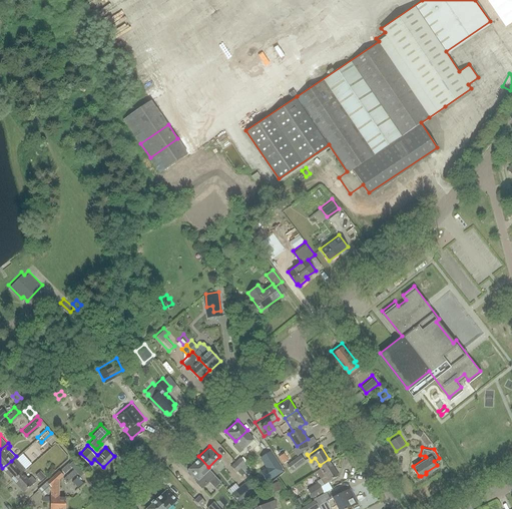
[(271,465),(264,471),(269,477),(281,464),(270,452),(265,457),(271,465)]
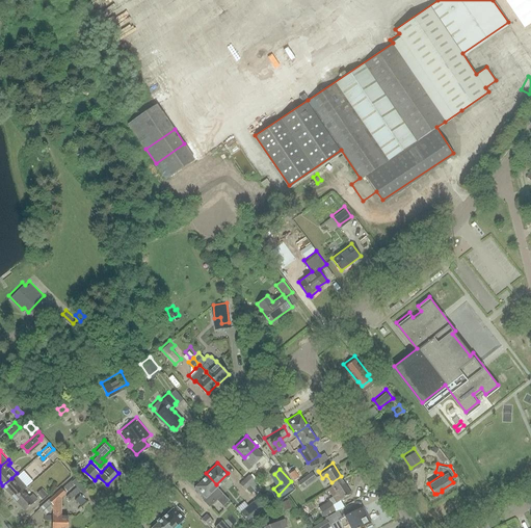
[(315,475),(311,469),(297,478),(301,484),(315,475)]
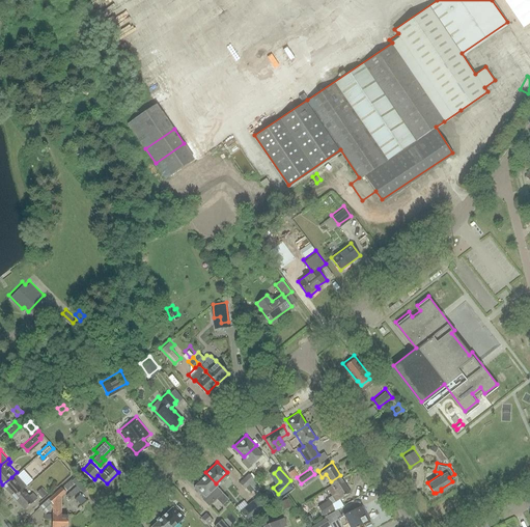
[(249,481),(254,477),(248,470),(243,475),(249,481)]
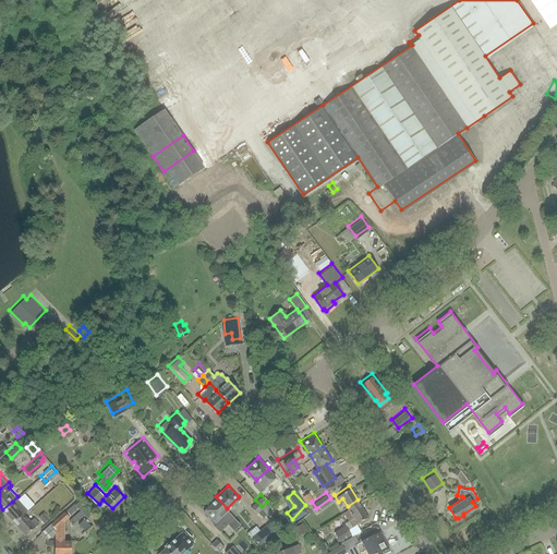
[(12,502),(2,509),(13,522),(24,512),(24,510),(27,508),(17,496),(12,502)]
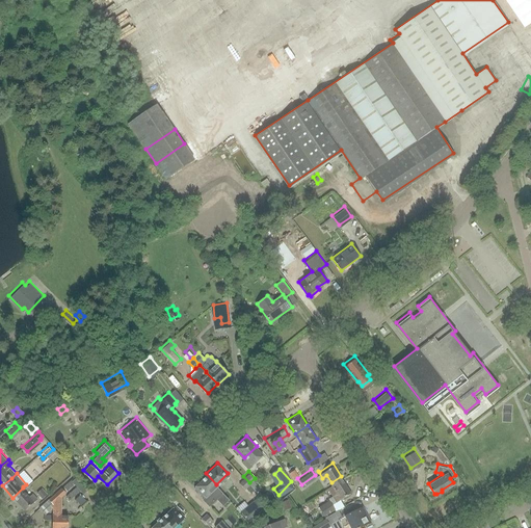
[(205,496),(216,484),(206,473),(193,484),(205,496)]
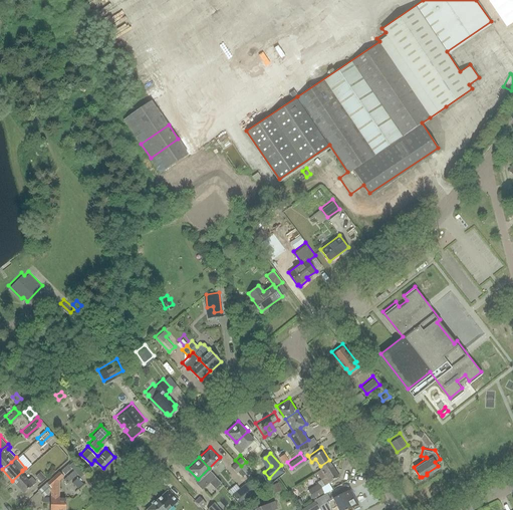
[(67,461),(60,467),(64,471),(71,465),(73,467),(66,473),(69,477),(76,471),(79,474),(84,470),(73,458),(68,462),(67,461)]
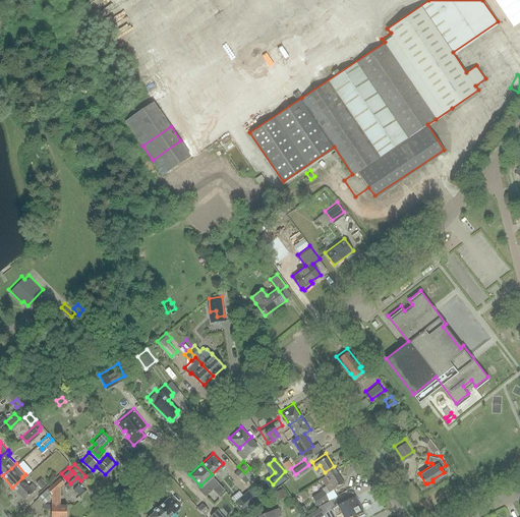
[(244,472),(238,466),(234,470),(239,476),(244,472)]
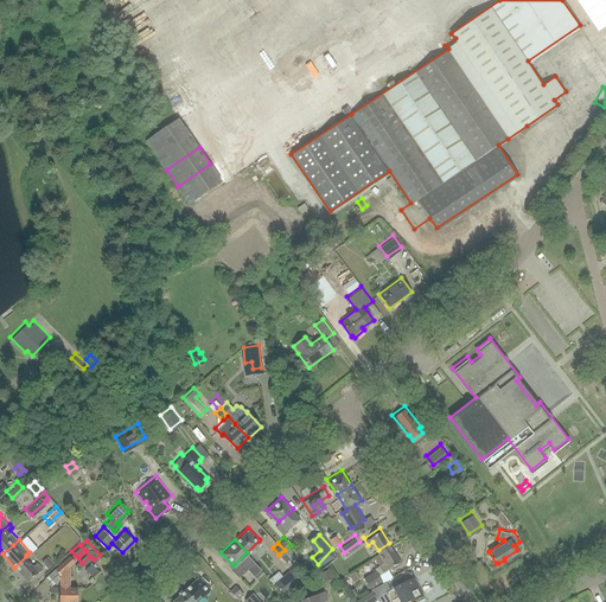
[(389,543),(378,550),(383,559),(378,562),(383,569),(399,558),(389,543)]
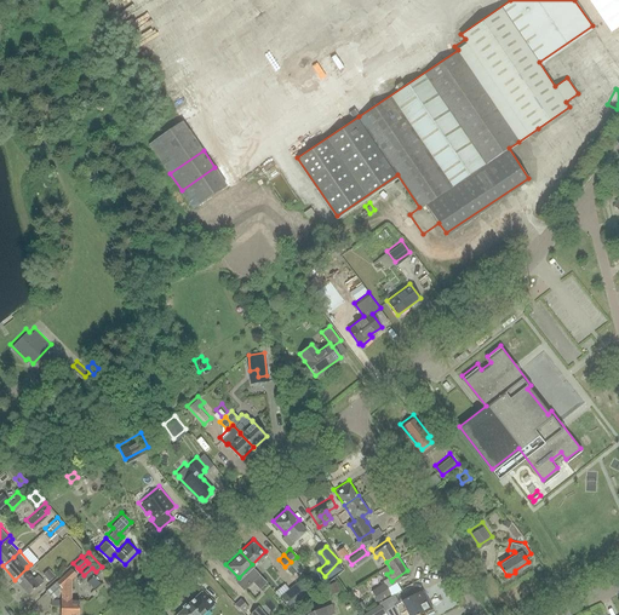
[(55,572),(49,565),(41,570),(49,578),(55,572)]
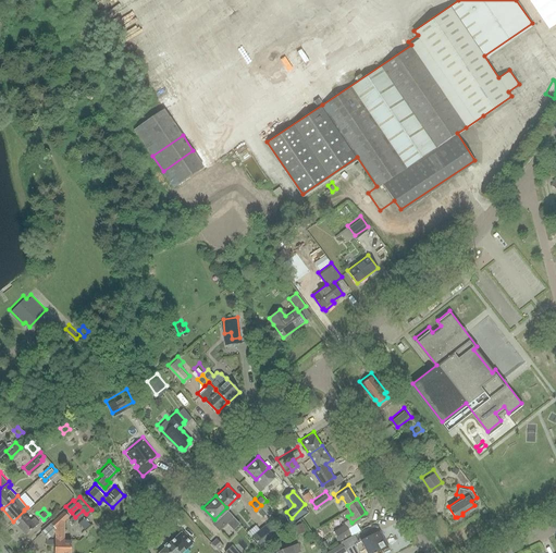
[(49,532),(56,532),(54,552),(71,552),(71,538),(64,538),(64,526),(64,518),(69,514),(63,508),(40,529),(46,536),(49,532)]
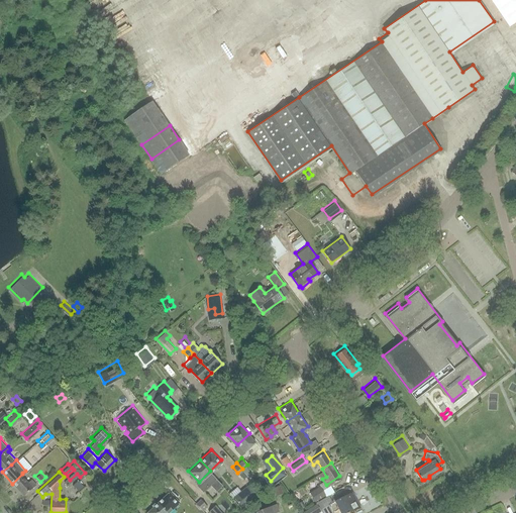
[(27,480),(22,474),(12,484),(21,494),(35,482),(30,477),(27,480)]
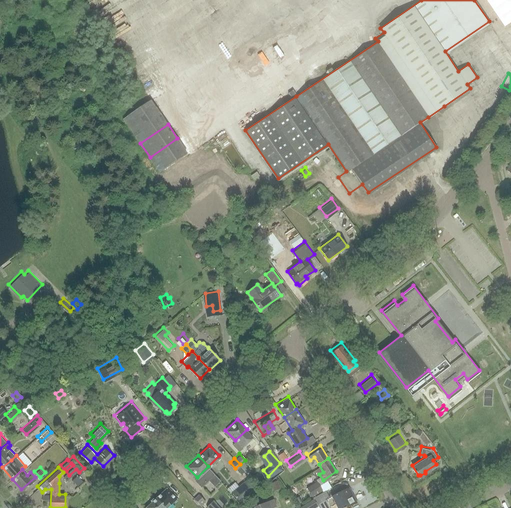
[(77,481),(83,479),(80,473),(74,475),(77,481)]
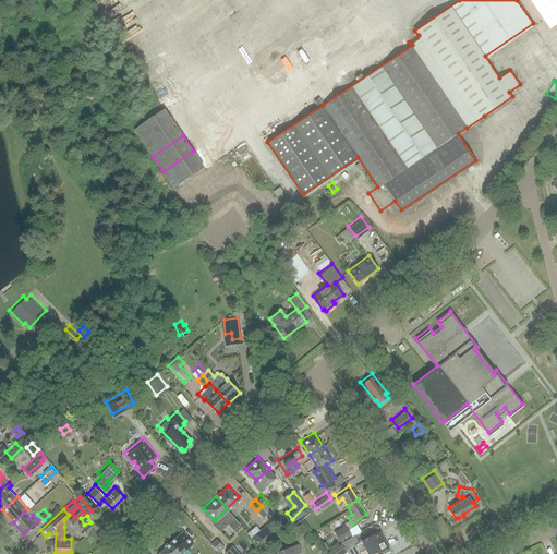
[(269,517),(250,533),(263,546),(279,532),(269,517)]
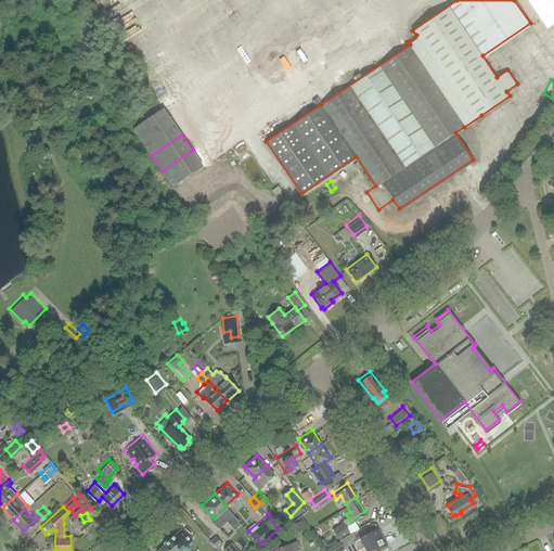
[(295,529),(304,526),(300,517),(293,521),(295,529)]
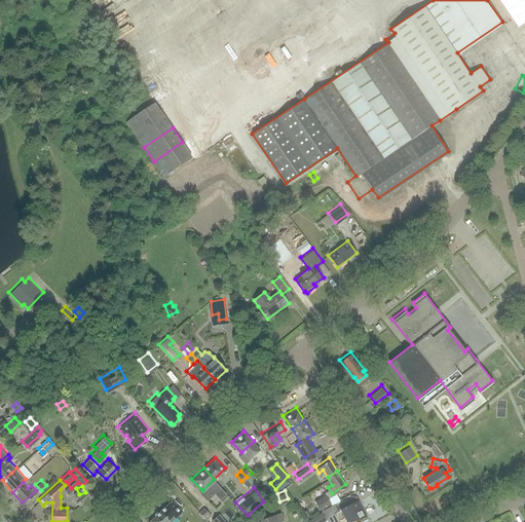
[(325,492),(314,498),(320,507),(330,501),(325,492)]
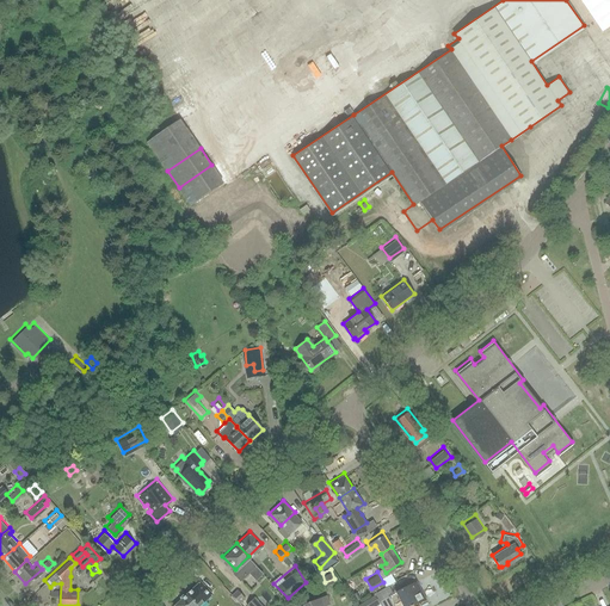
[(383,605),(390,605),(395,604),(394,603),(400,599),(404,605),(408,605),(425,595),(416,577),(395,588),(395,591),(380,599),(383,605)]
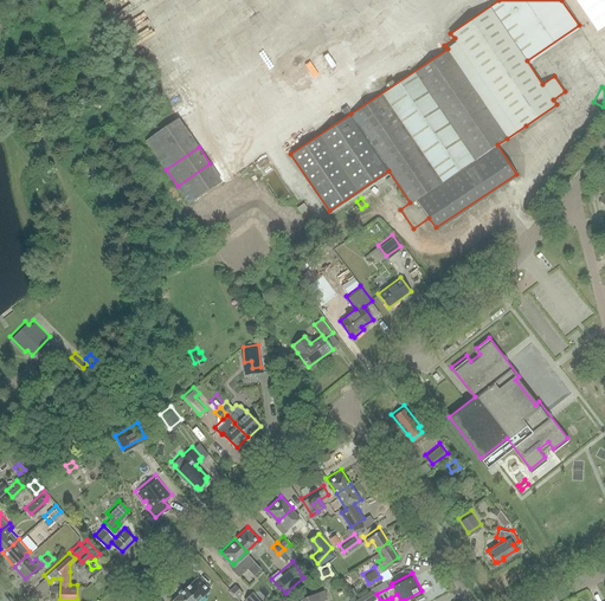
[(184,586),(197,599),(210,587),(198,574),(184,586)]
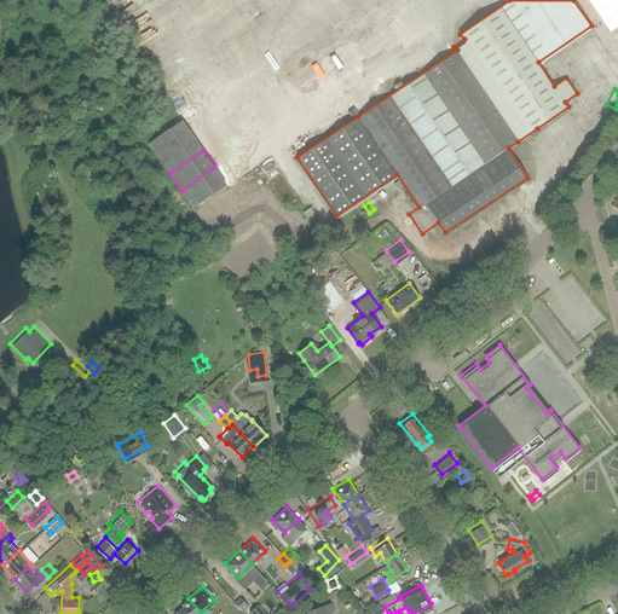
[(235,601),(241,607),(247,602),(240,594),(234,600),(235,601)]
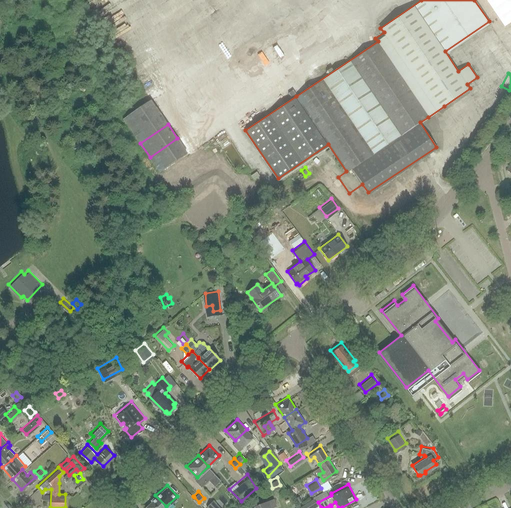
[(212,498),(206,504),(209,507),(221,507),(218,505),(223,501),(216,494),(212,498)]
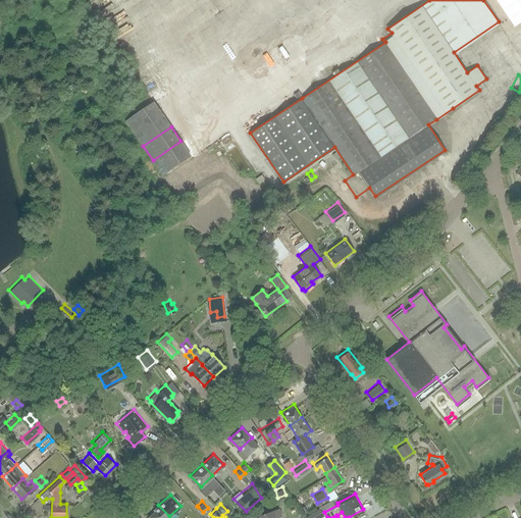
[(170,517),(169,517),(169,516),(158,505),(147,516),(148,517),(170,517)]
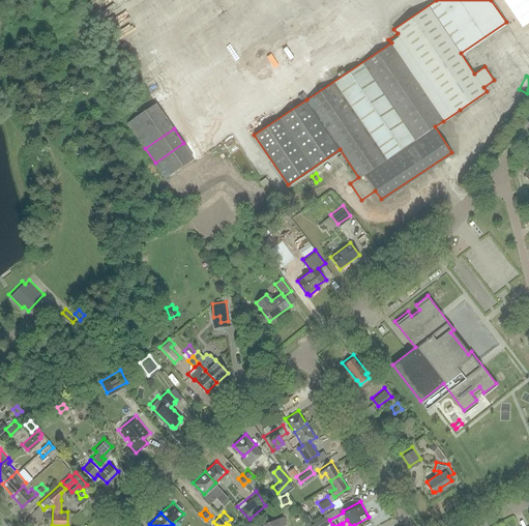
[(324,513),(310,522),(312,525),(322,525),(321,524),(328,520),(324,513)]
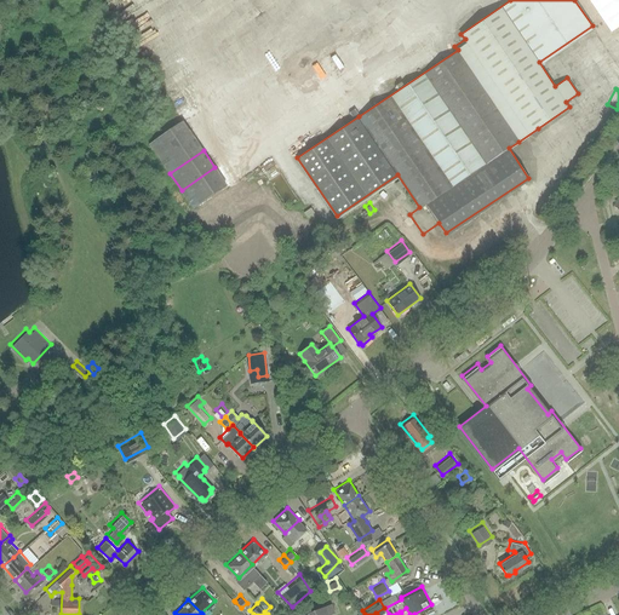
[(325,614),(334,610),(331,603),(311,611),(313,614),(325,614)]
